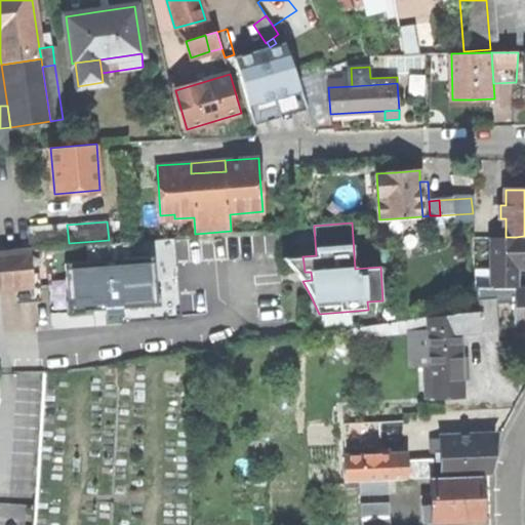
[(28,229),(29,247),(69,243),(67,225),(28,229)]
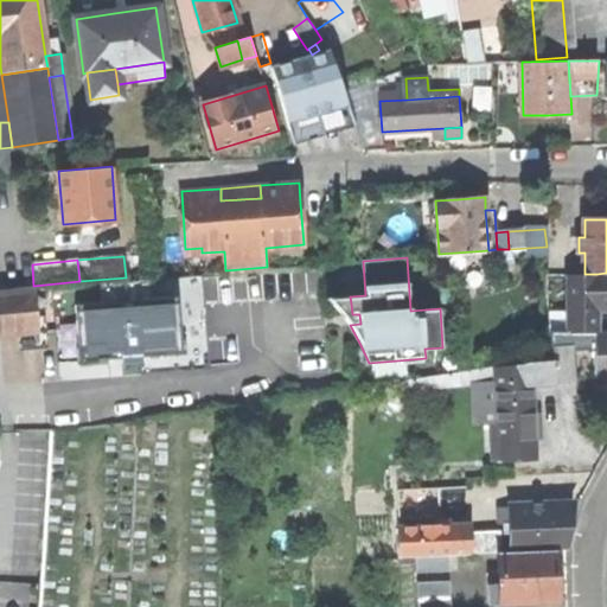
[(606,273),(596,274),(599,310),(606,308),(606,273)]
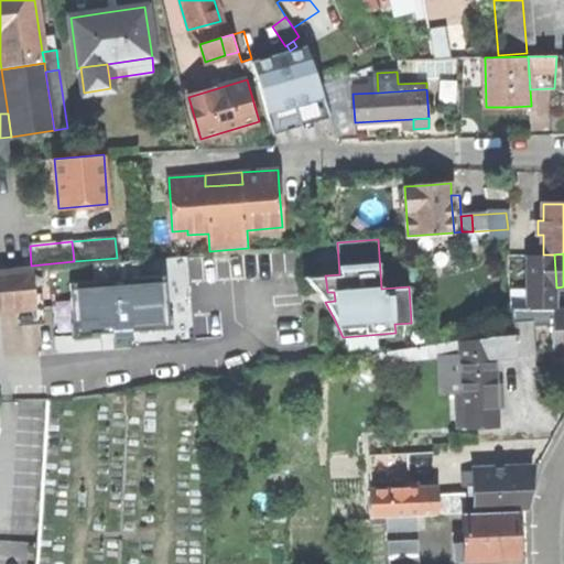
[(195,308),(190,255),(159,257),(161,277),(72,285),(77,333),(173,324),(172,311),(195,308)]
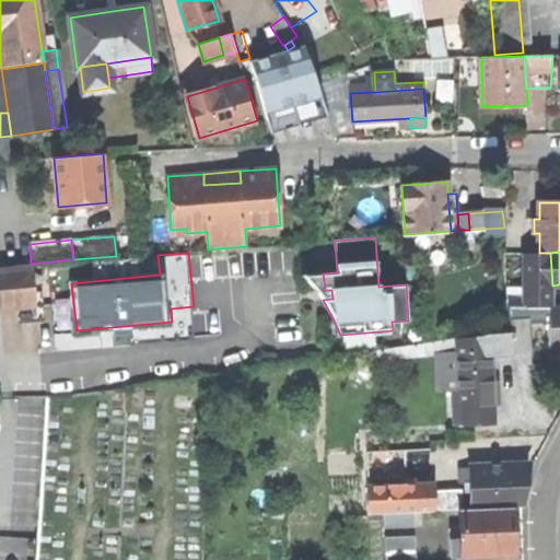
[(553,305),(552,286),(550,253),(539,253),(524,253),(528,287),(529,304),(553,305)]
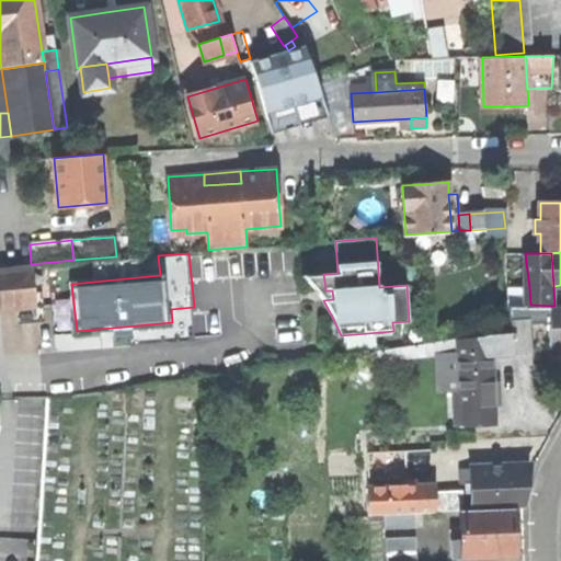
[(0,270),(0,308),(34,306),(31,268),(0,270)]
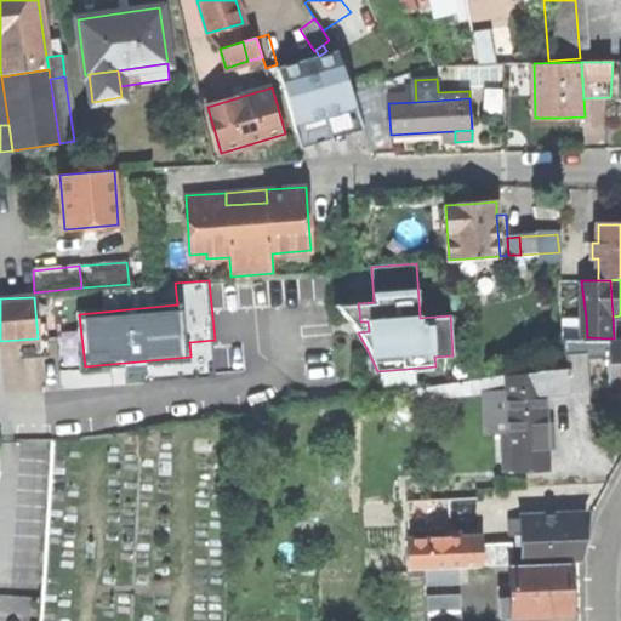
[(567,337),(587,337),(586,318),(567,318),(567,337)]
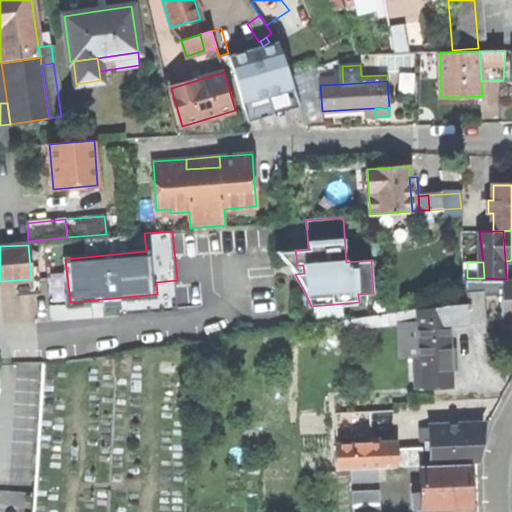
[(503,280),(465,280),(467,304),(468,321),(485,320),(483,295),(503,294),(503,282),(503,280)]
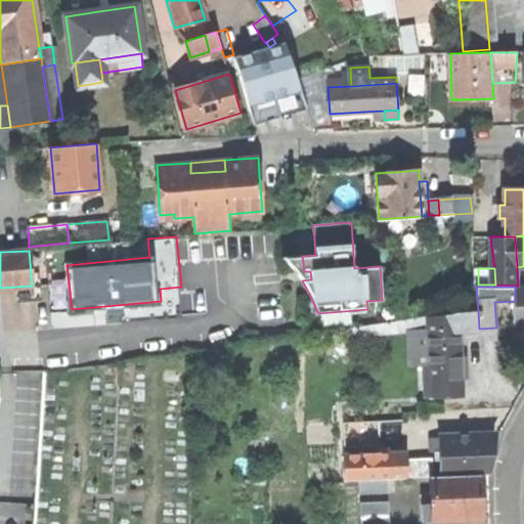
[(523,289),(515,289),(515,301),(515,321),(523,321),(523,289)]
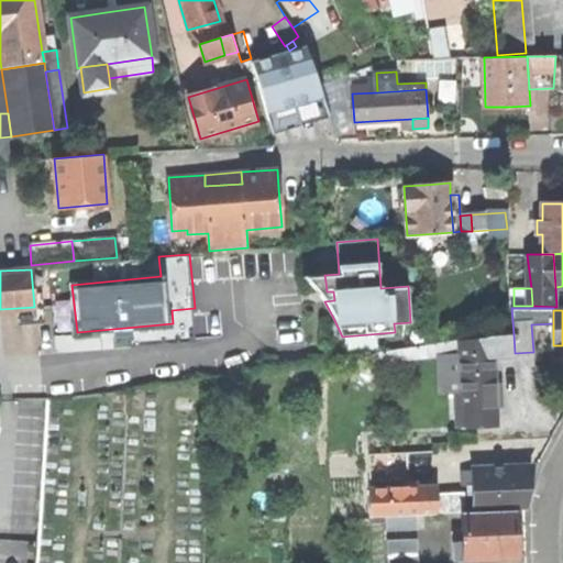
[(494,355),(515,353),(514,334),(460,340),(461,352),(461,355),(494,353),(494,355)]
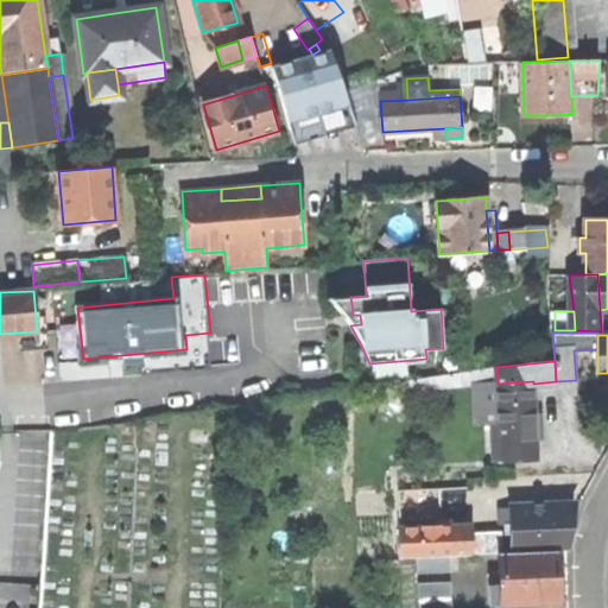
[(462,384),(498,380),(496,367),(461,372),(462,384)]
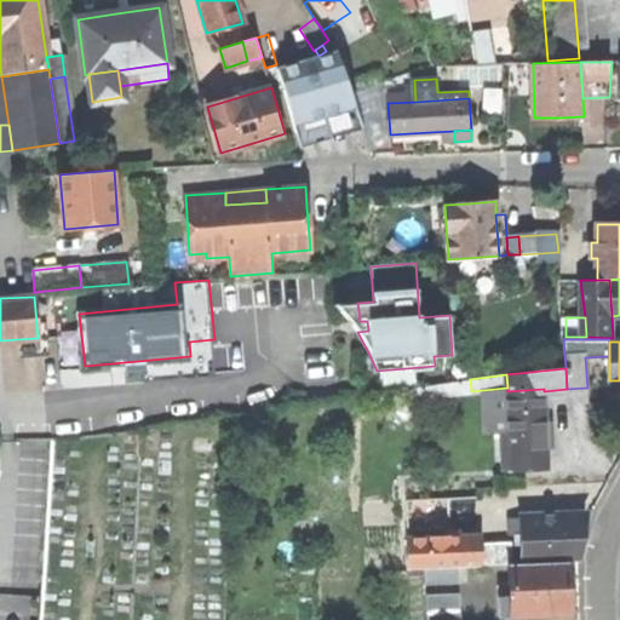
[(546,432),(544,391),(544,389),(507,391),(510,420),(501,420),(504,468),(549,465),(546,432)]
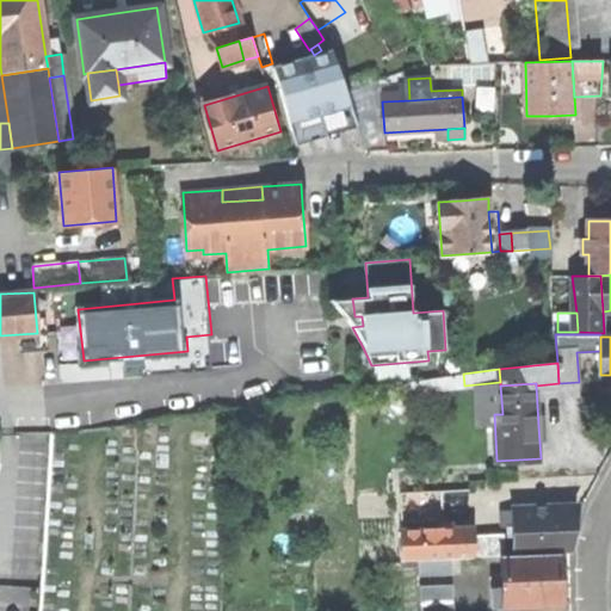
[(598,431),(580,430),(580,439),(598,442),(598,431)]
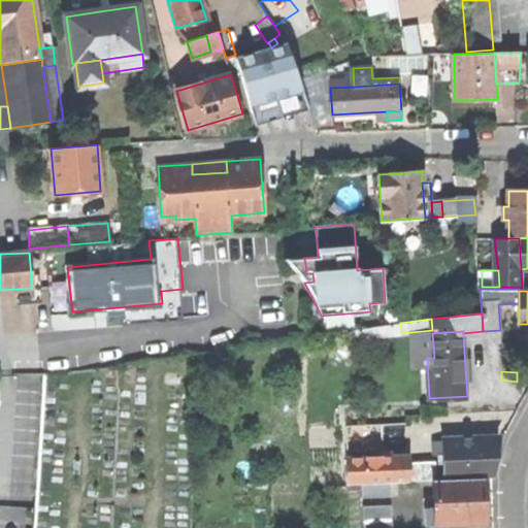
[(499,435),(446,439),(447,479),(484,476),(494,476),(496,456),(499,435)]
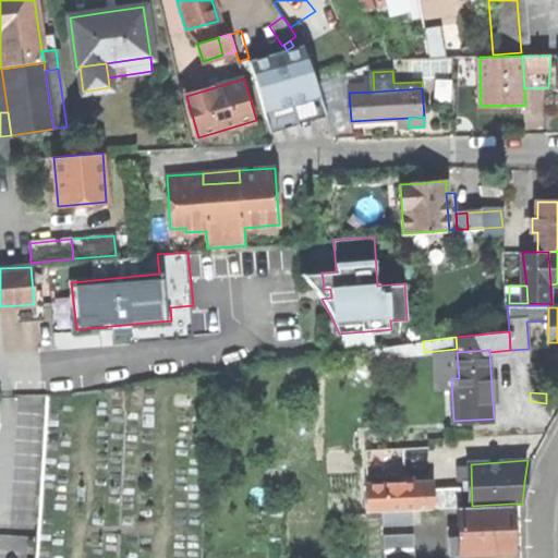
[(414,508),(433,508),(432,483),(368,485),(368,510),(384,509),(414,508)]
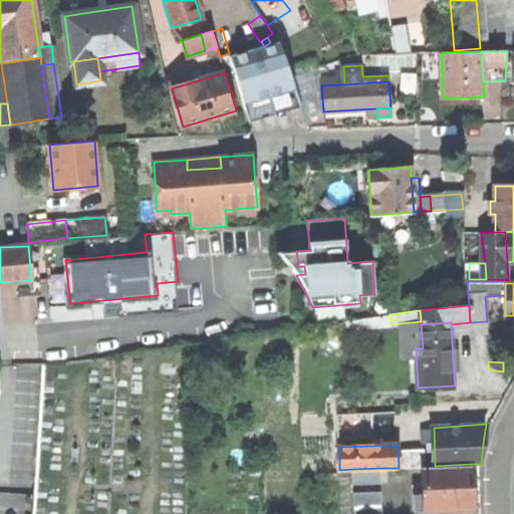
[(412,467),(423,466),(430,466),(430,459),(425,460),(425,453),(420,449),(411,450),(412,467)]
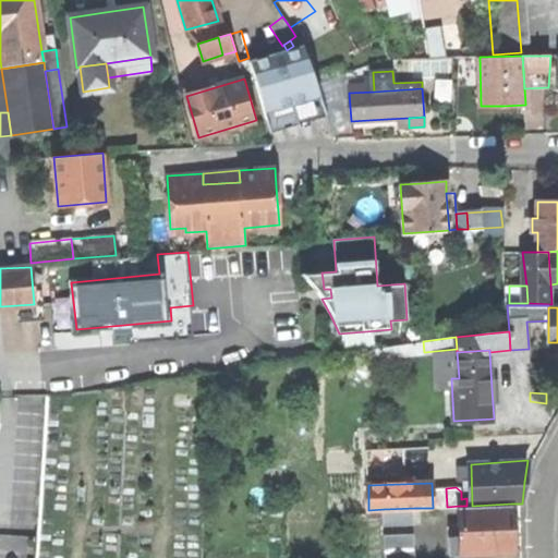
[(512,526),(511,504),(472,506),(466,506),(459,506),(460,537),(461,554),(513,550),(512,526)]
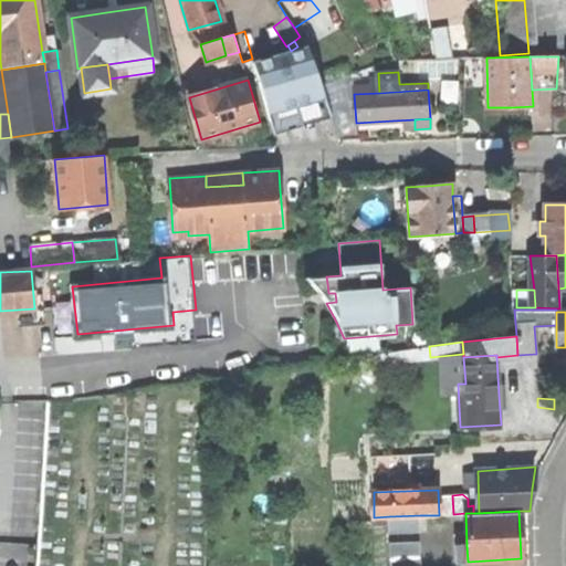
[(421,531),(420,515),(389,516),(390,532),(421,531)]
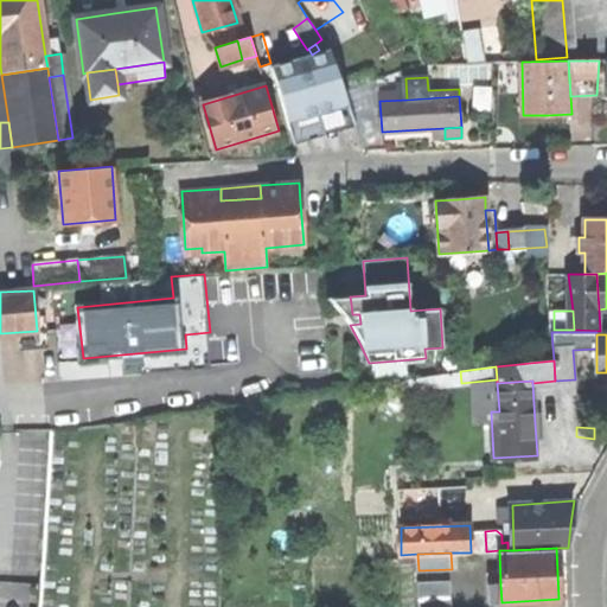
[(452,606),(452,580),(419,581),(419,606),(452,606)]
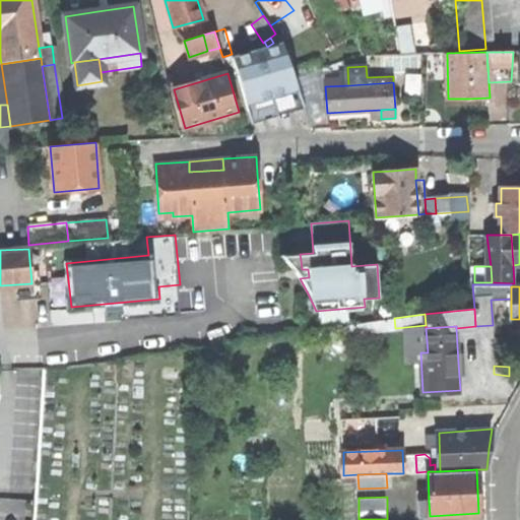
[(420,516),(430,516),(429,501),(419,501),(420,516)]
